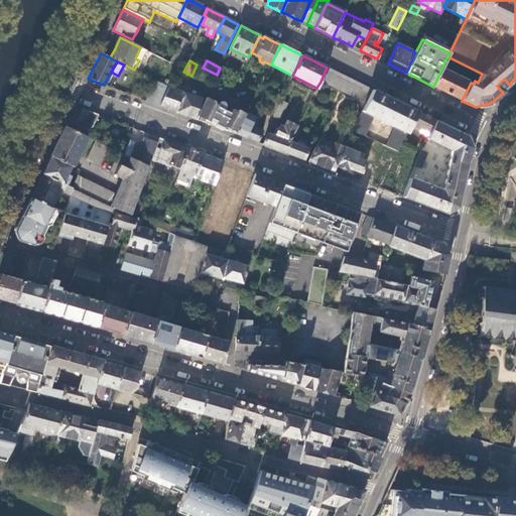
[(366,104),(372,91),(349,79),(327,68),(320,82),(358,100),(366,104)]
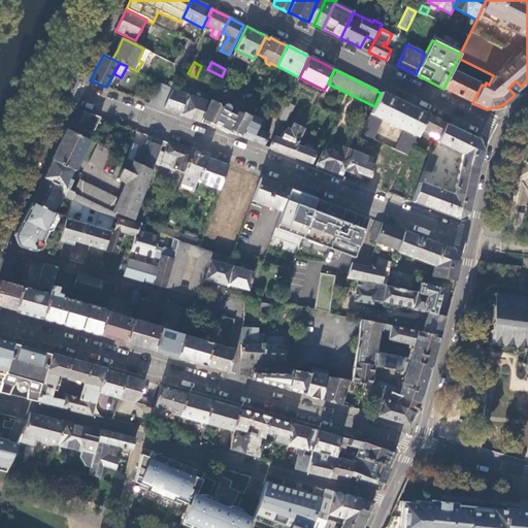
[(472,103),(482,85),(452,70),(443,89),(461,97),(472,103)]
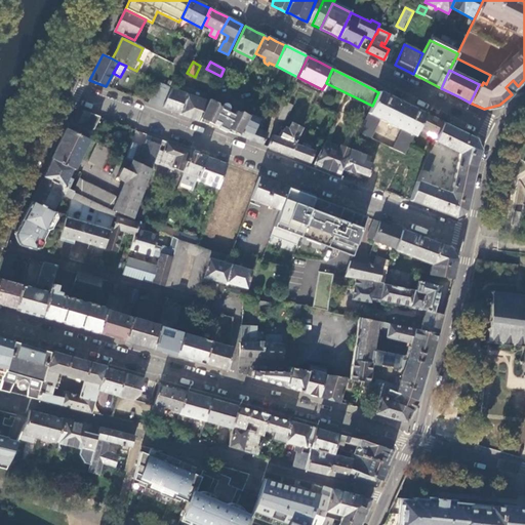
[(149,103),(162,108),(172,89),(159,82),(149,103)]
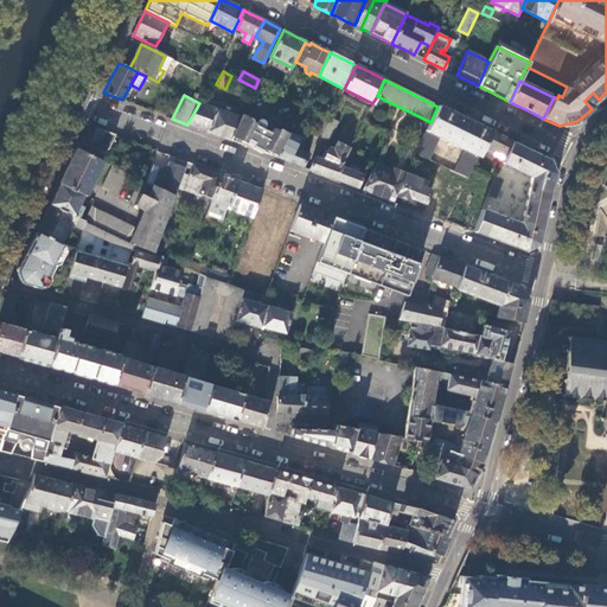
[(304,106),(314,112),(318,103),(308,97),(304,106)]
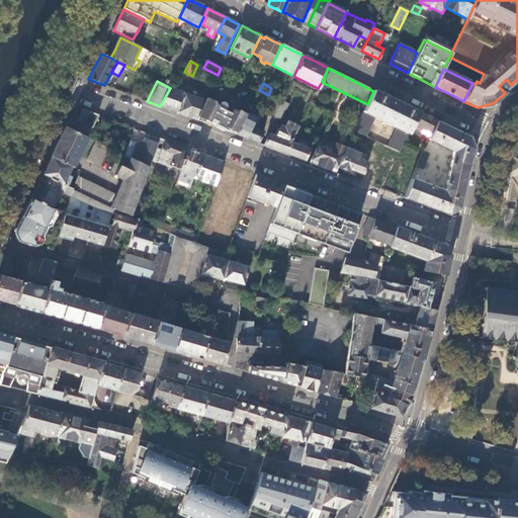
[(195,119),(204,101),(170,88),(160,106),(183,114),(195,119)]
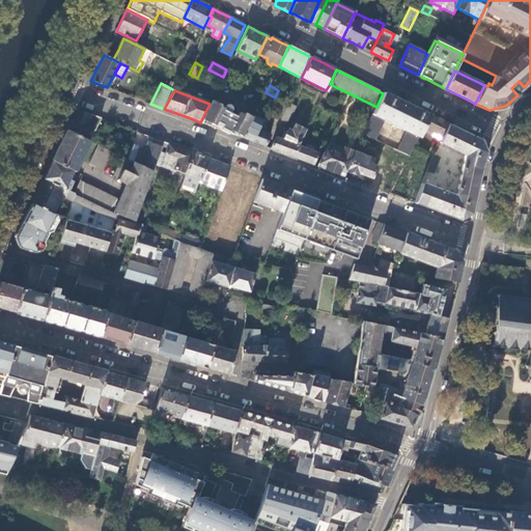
[(423,129),(429,115),(418,110),(383,93),(376,107),(363,134),(375,140),(385,120),(408,131),(397,150),(410,157),(414,148),(423,129)]
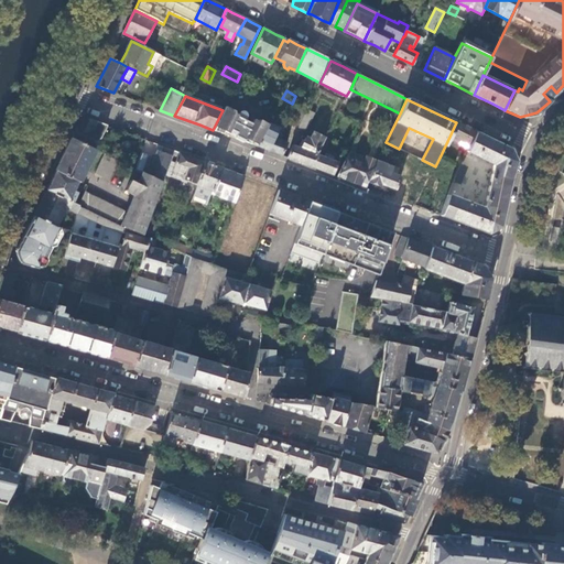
[(231,137),(258,147),(269,125),(260,120),(258,123),(253,122),(251,126),(237,119),(238,115),(234,112),(235,110),(225,106),(223,110),(213,130),(231,137)]
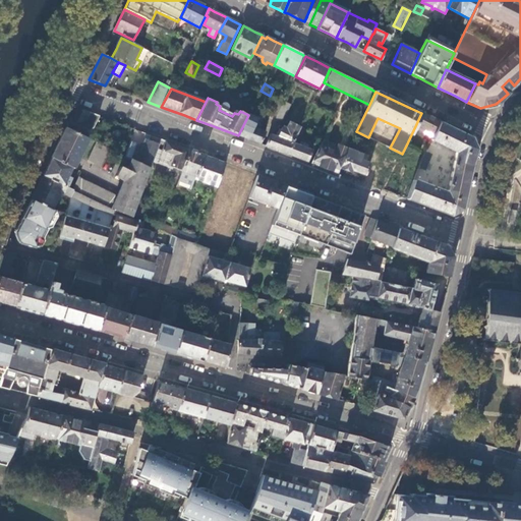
[(269,114),(283,121),(291,105),(276,99),(269,114)]
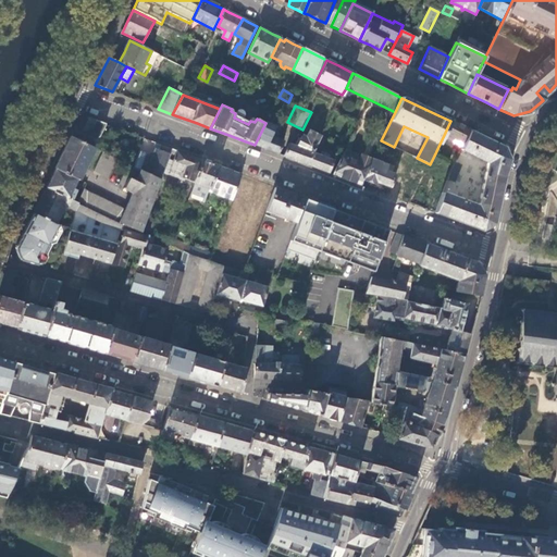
[(81,115),(71,136),(91,147),(103,123),(81,115)]
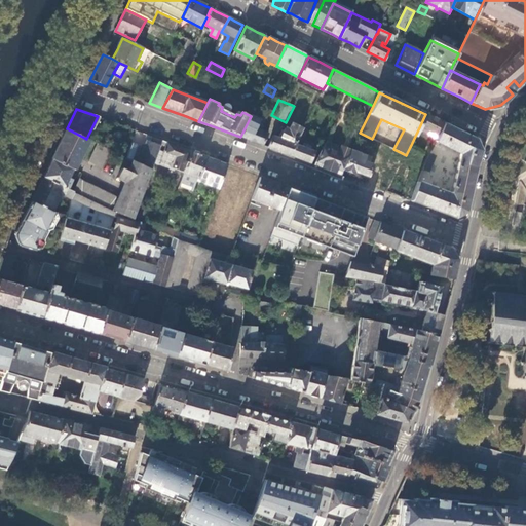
[(438,136),(444,123),(434,118),(425,114),(419,127),(438,136)]
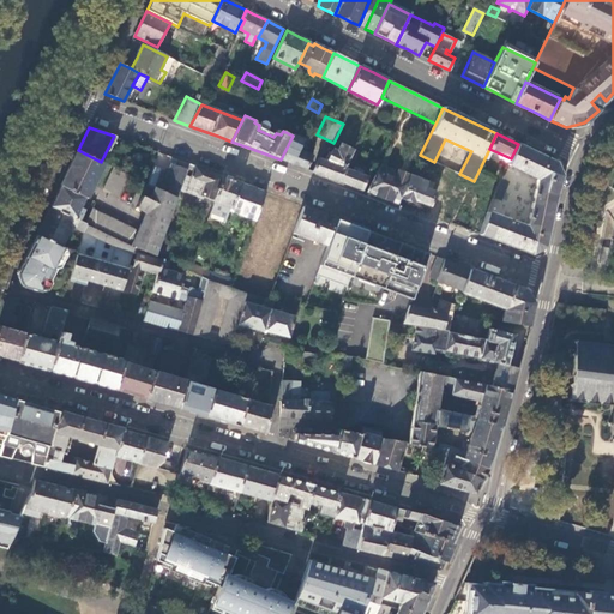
[(293,164),(306,169),(312,156),(299,150),(304,139),(294,134),(293,136),(281,160),(293,164)]
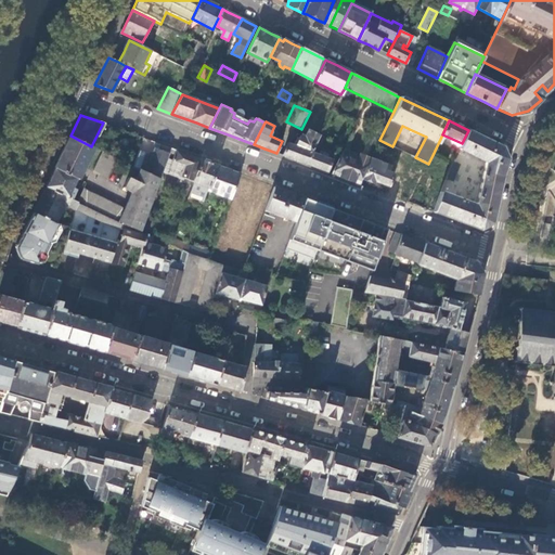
[(436,206),(433,213),(457,222),(480,230),(491,224),(502,176),(507,159),(502,146),(486,139),(468,130),(462,143),(451,165),(446,181),(444,181),(436,206)]
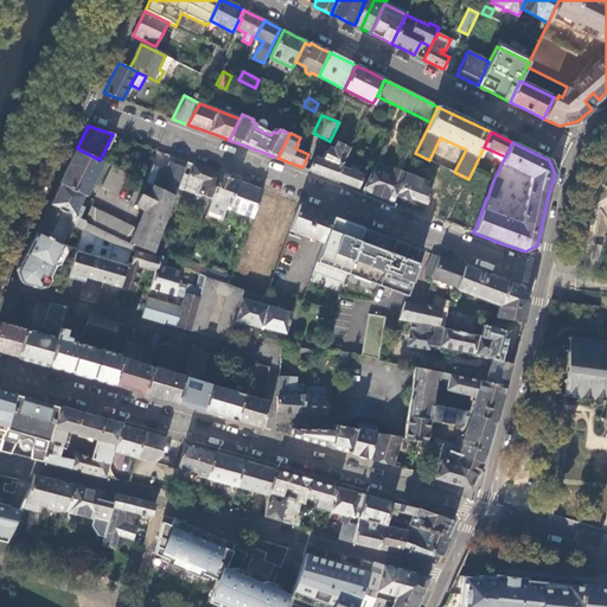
[(318,173),(334,179),(350,149),(338,144),(333,152),(328,151),(324,159),(315,157),(308,170),(318,173)]
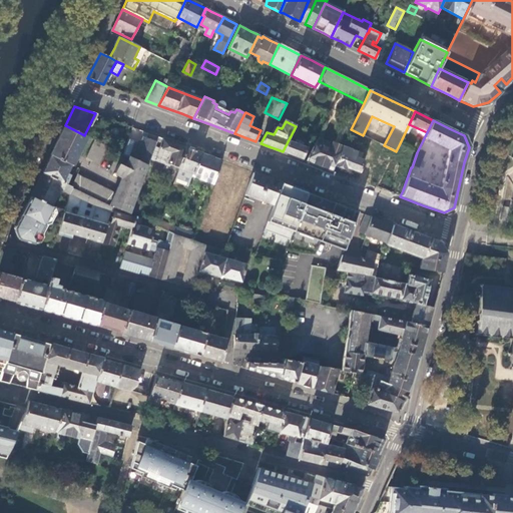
[(57,140),(50,155),(71,165),(73,166),(87,136),(84,135),(65,125),(57,140)]
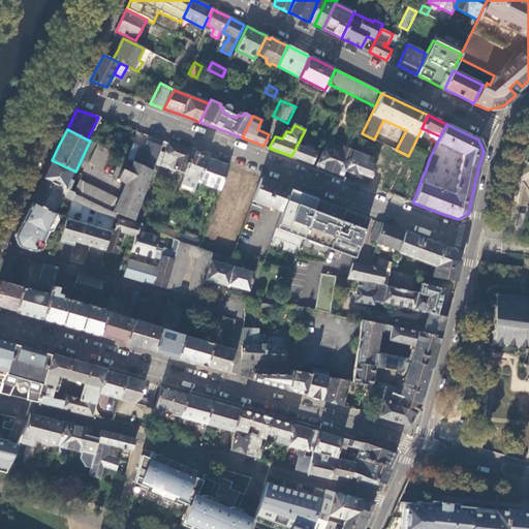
[(301,160),(312,164),(317,152),(312,150),(313,147),(308,145),(307,148),(301,146),(305,139),(306,139),(310,131),(306,129),(305,130),(291,156),(301,160)]
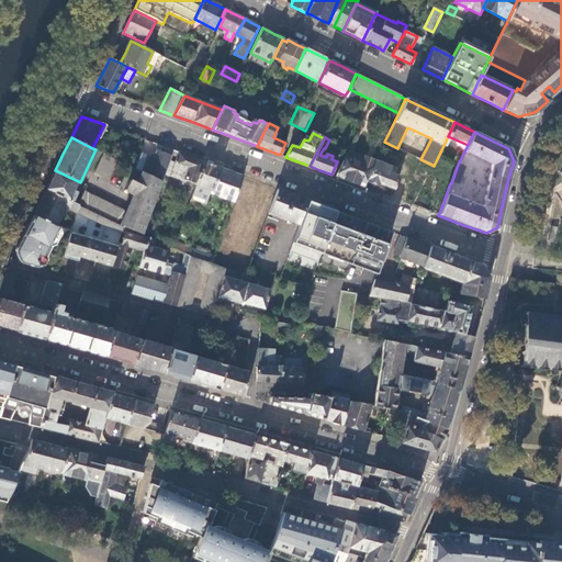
[(393,156),(397,148),(384,142),(375,160),(367,181),(379,187),(380,184),(382,186),(382,184),(394,189),(398,176),(389,172),(391,166),(386,164),(391,155),(393,156)]
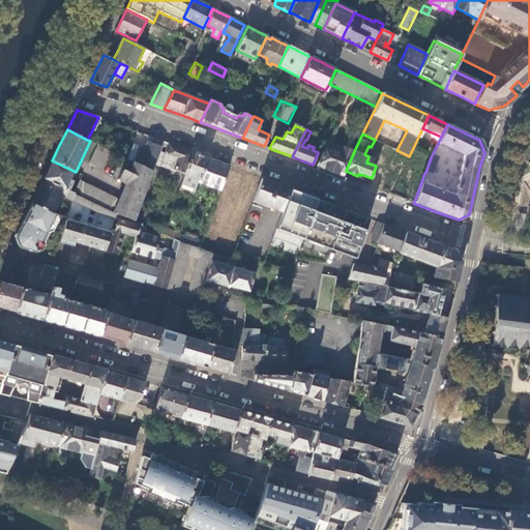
[(147,142),(139,165),(153,171),(155,165),(162,147),(147,142)]
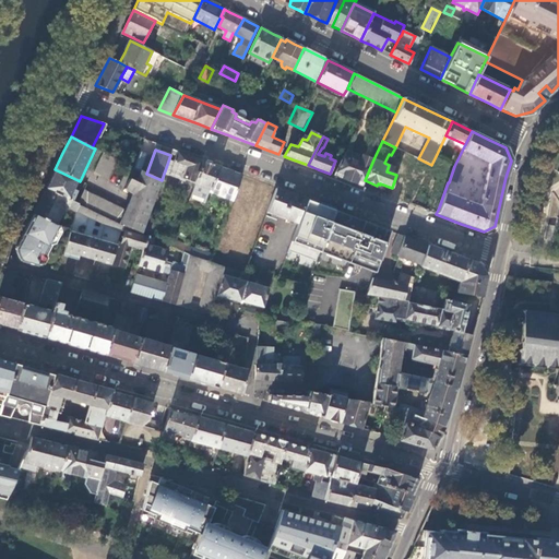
[(173,150),(170,155),(164,174),(181,180),(182,177),(195,182),(203,162),(186,155),(173,150)]
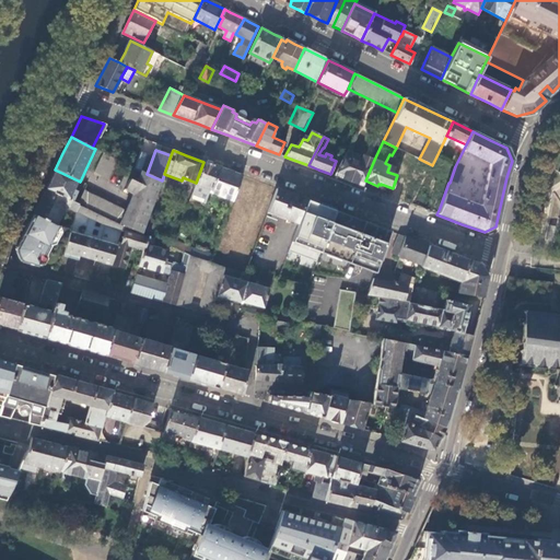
[(109,181),(118,161),(103,153),(94,173),(109,181)]
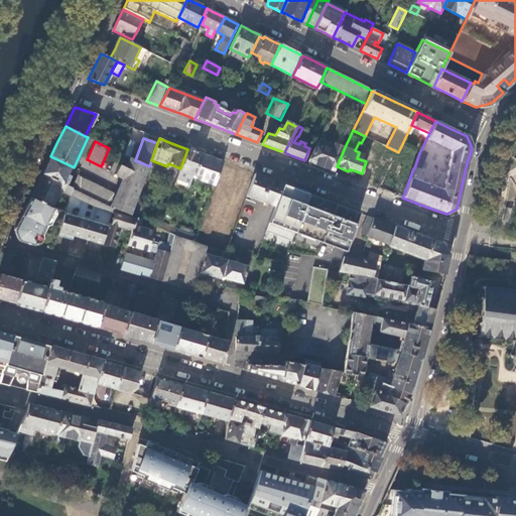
[(337,166),(345,147),(335,143),(333,146),(318,141),(308,162),(321,167),(335,171),(337,166)]
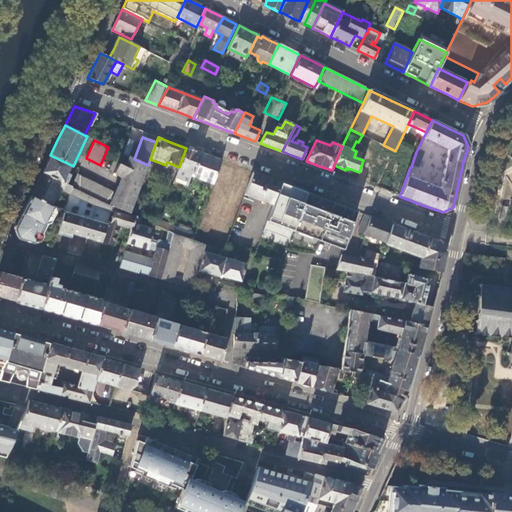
[(193,150),(186,148),(179,167),(174,182),(180,184),(181,181),(189,183),(191,176),(200,153),(193,150)]
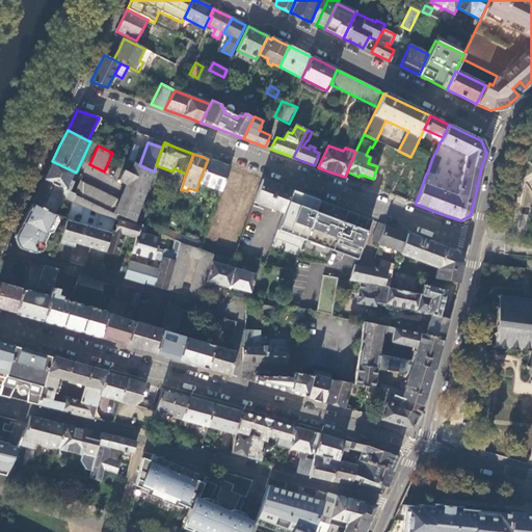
[(217,162),(208,159),(198,183),(221,190),(230,167),(217,162)]
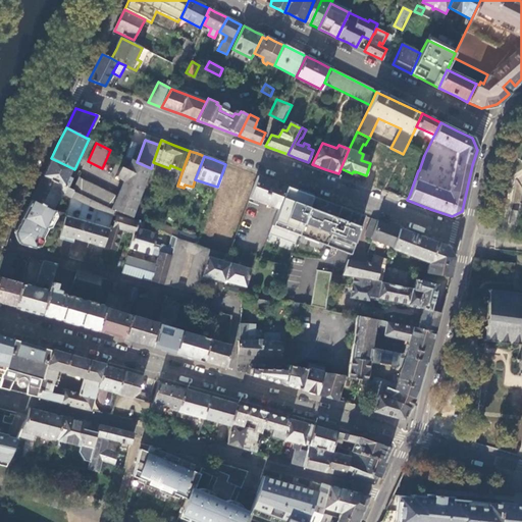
[(42,176),(63,186),(72,168),(51,158),(47,167),(42,176)]
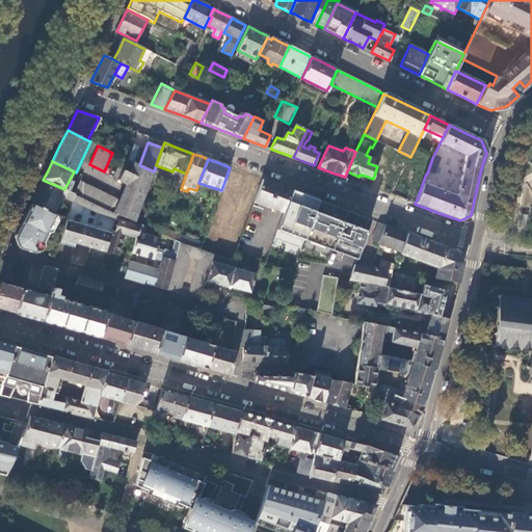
[(81,180),(75,193),(75,194),(116,215),(133,221),(135,222),(154,171),(139,165),(135,163),(134,164),(130,162),(127,169),(122,167),(117,178),(127,182),(120,201),(81,180)]
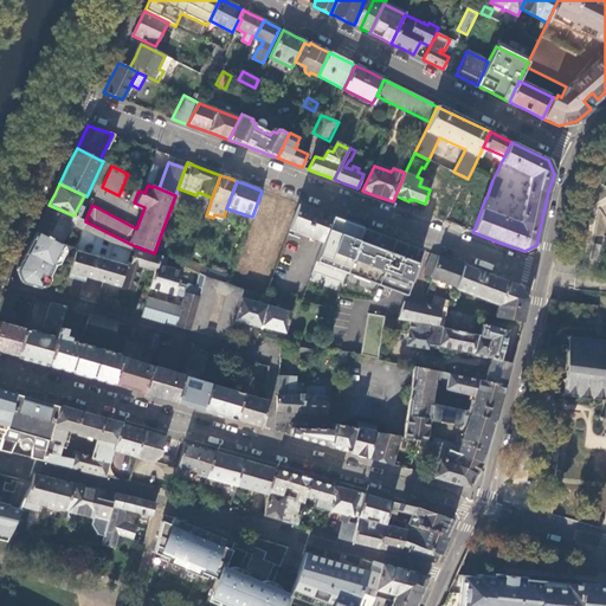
[(278,197),(265,192),(256,217),(282,226),(291,201),(278,197)]
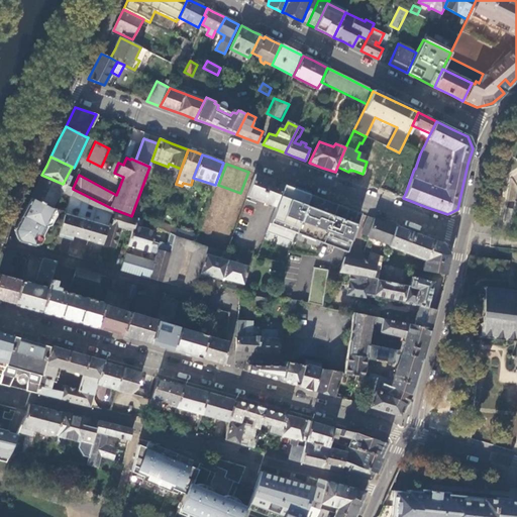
[(71,195),(73,189),(73,188),(63,184),(41,175),(35,188),(30,198),(52,208),(55,202),(57,203),(61,195),(58,194),(60,190),(71,195)]
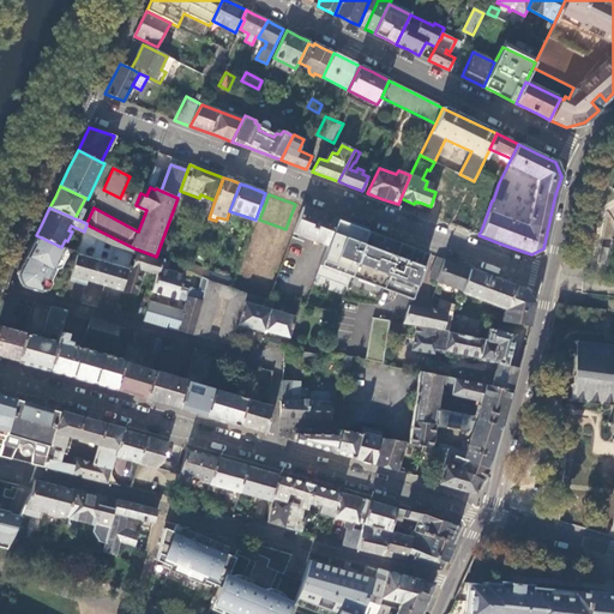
[(318,212),(304,208),(294,234),(327,247),(327,245),(337,220),(318,212)]
